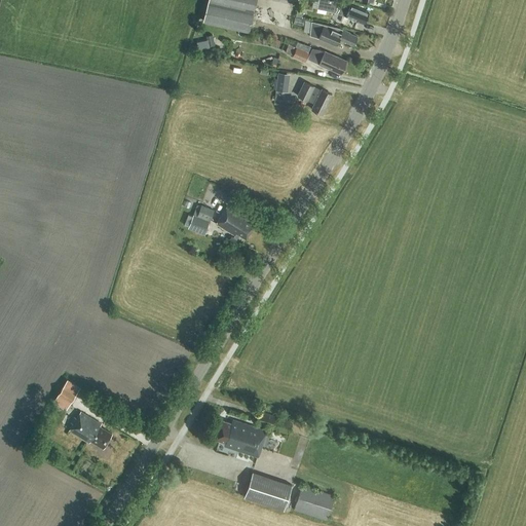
[(208,0),(203,20),(249,30),(255,0),(208,0)]
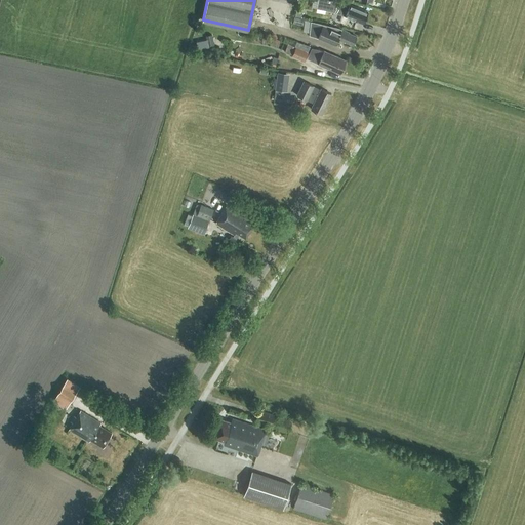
[(362,23),(367,11),(339,0),(337,0),(334,10),(344,14),(345,14),(345,15),(355,19),(362,23)]
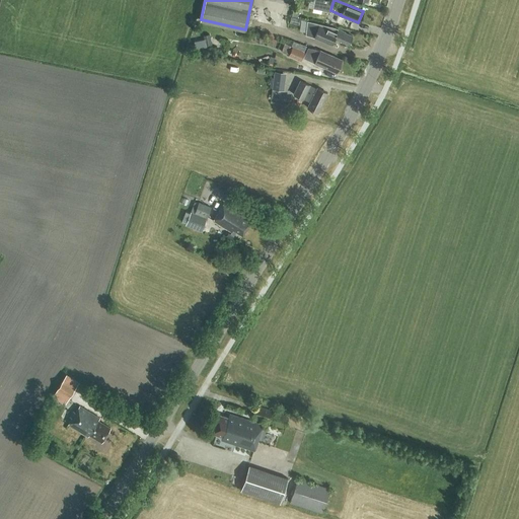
[(340,14),(336,22),(348,26),(351,19),(341,15),(341,14),(340,14)]
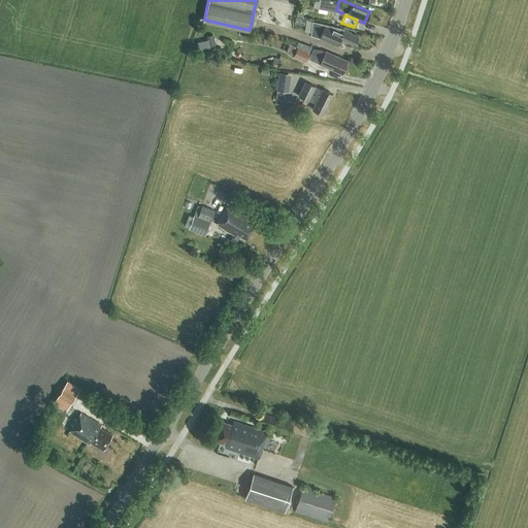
[(355,44),(358,36),(350,32),(337,27),(336,26),(312,21),(310,34),(336,45),(339,39),(343,41),(343,40),(355,44)]
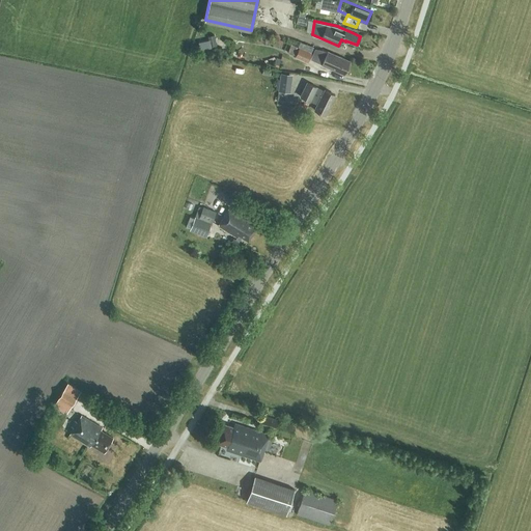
[(313,47),(301,42),(299,47),(291,44),(288,52),(296,55),(295,57),(308,62),(313,47)]
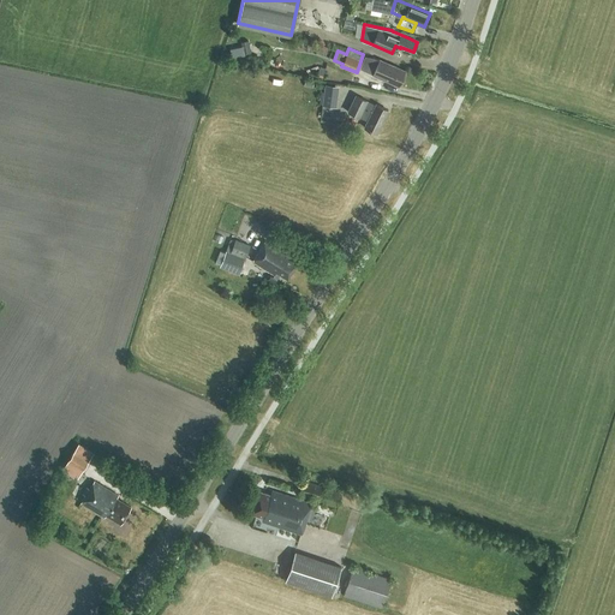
[(372,75),(371,76),(399,87),(405,71),(378,59),(378,60),(372,58),(364,57),(359,69),(372,75)]
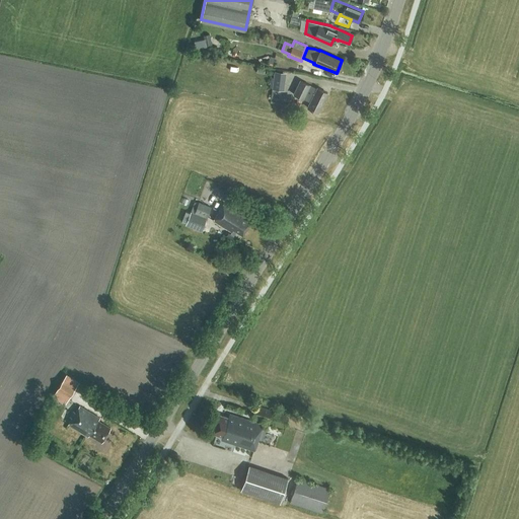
[(284,90),(286,73),(275,71),(274,78),(271,77),(270,87),(272,88),(272,89),(284,90)]
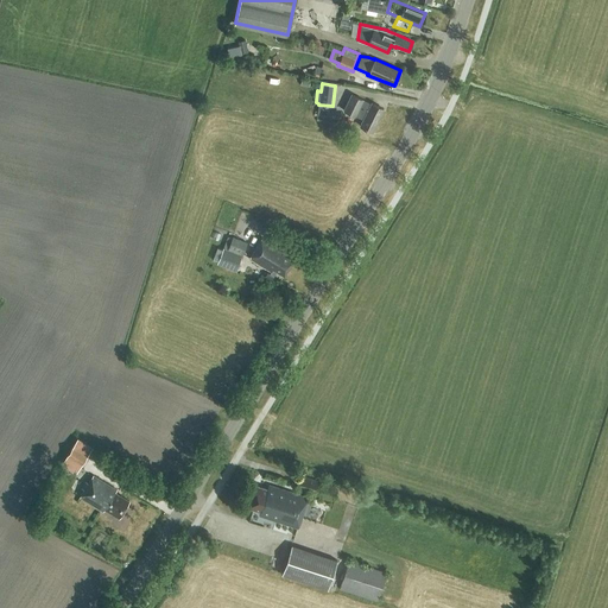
[(372,103),(352,94),(343,109),(363,119),(360,125),(372,131),(384,108),(372,102),(372,103)]
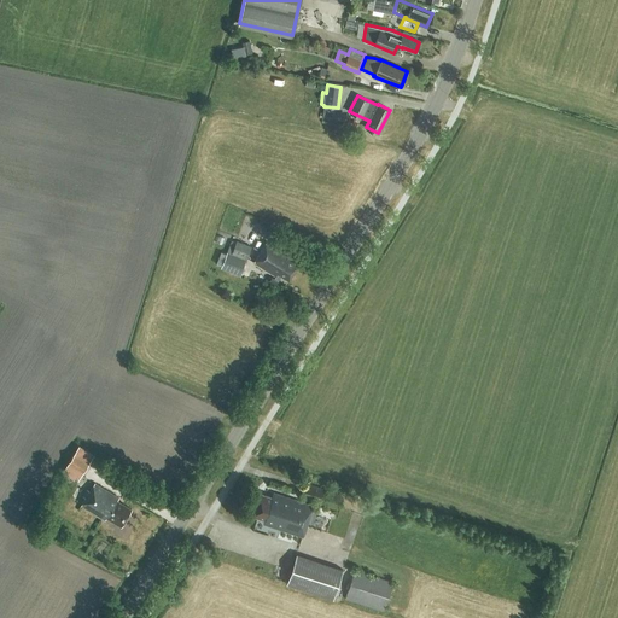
[(251,246),(237,240),(231,254),(226,252),(226,254),(221,252),(216,264),(221,267),(221,268),(239,275),(251,246)]
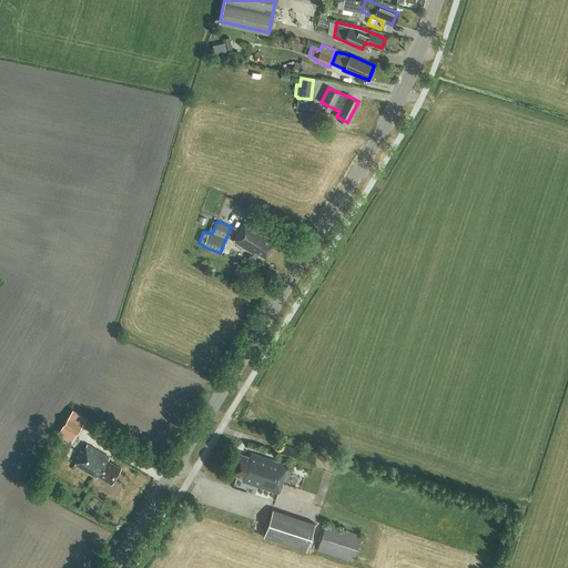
[(265,257),(274,243),(264,236),(265,235),(245,222),(233,240),(253,253),(252,255),(250,254),(246,257),(253,262),(256,257),(255,257),(259,253),(265,257)]
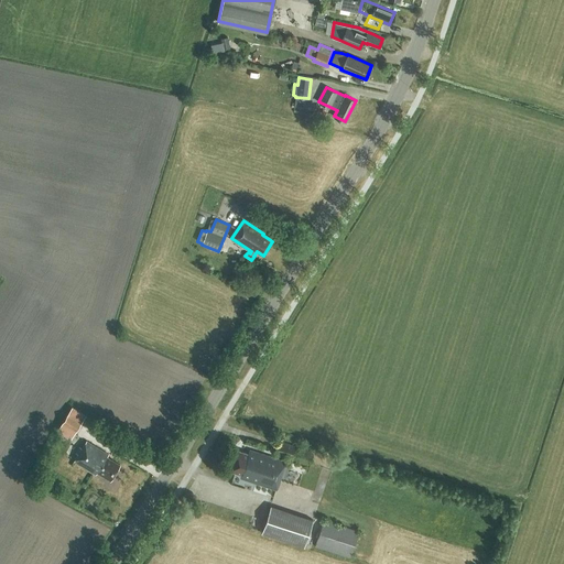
[(75,432),(80,421),(68,413),(62,424),(75,432)]
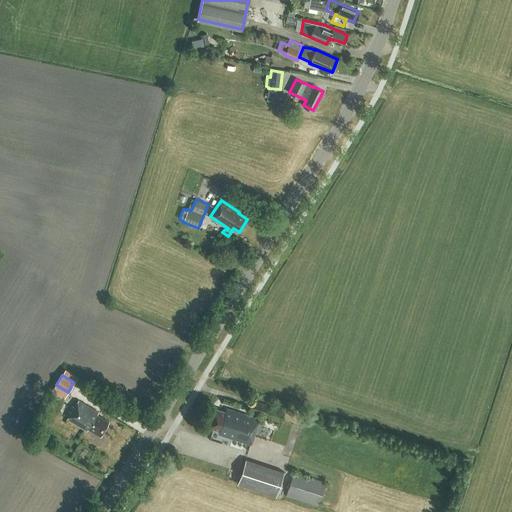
[(71,412),(67,418),(86,430),(88,428),(99,435),(108,421),(97,414),(98,412),(78,400),(74,407),(72,406),(68,411),(71,412)]
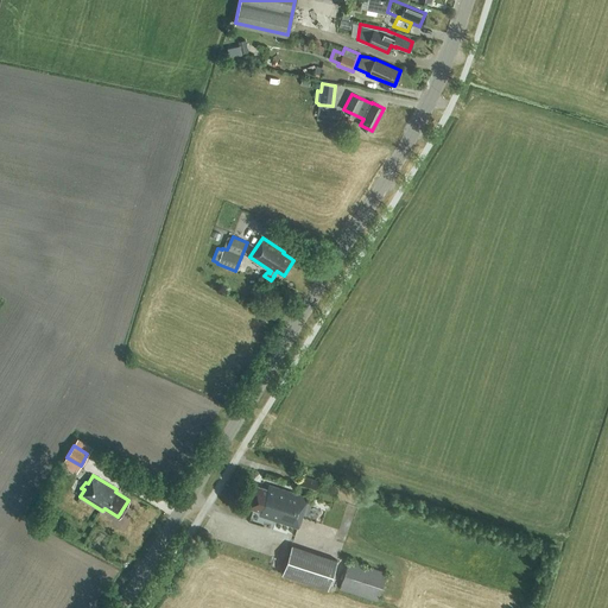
[(267,488),(254,483),(247,506),(260,511),(259,514),(298,527),(308,496),(268,483),(267,488)]
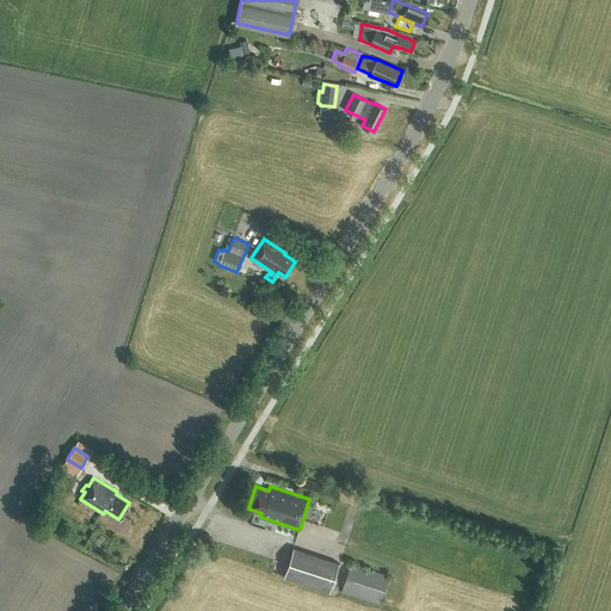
[(328,592),(339,562),(294,547),(283,576),(328,592)]
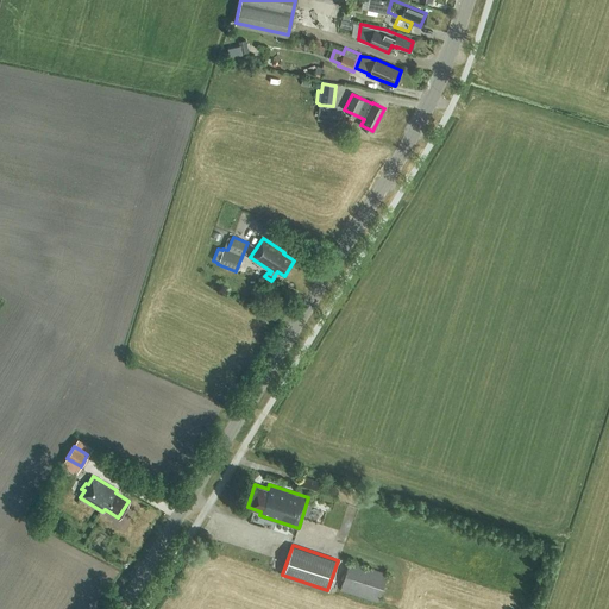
[(349,562),(339,589),(378,602),(387,575),(349,562)]
